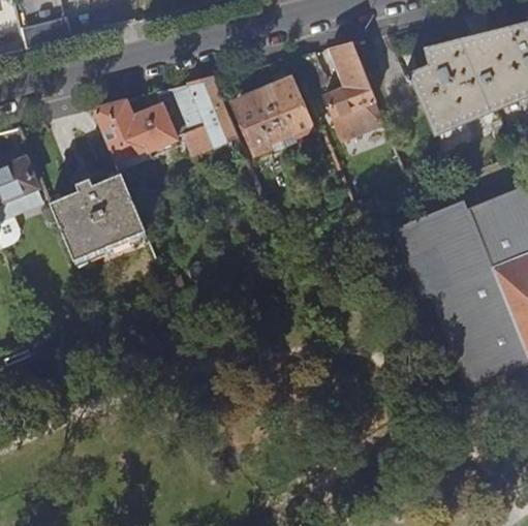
[(26,48),(73,36),(68,18),(23,30),(26,48)]
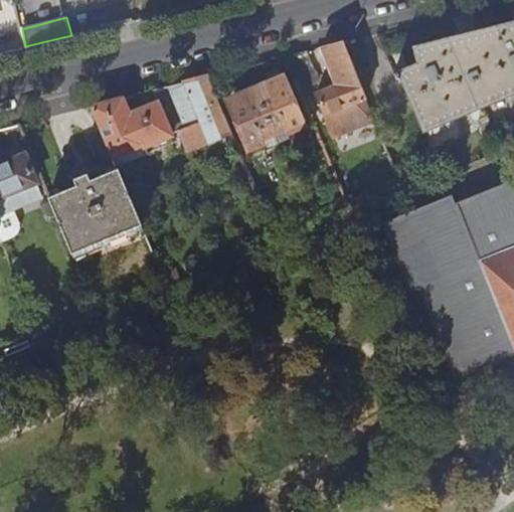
[(513,20),(411,46),(414,62),(397,69),(424,132),(513,93),(513,20)]
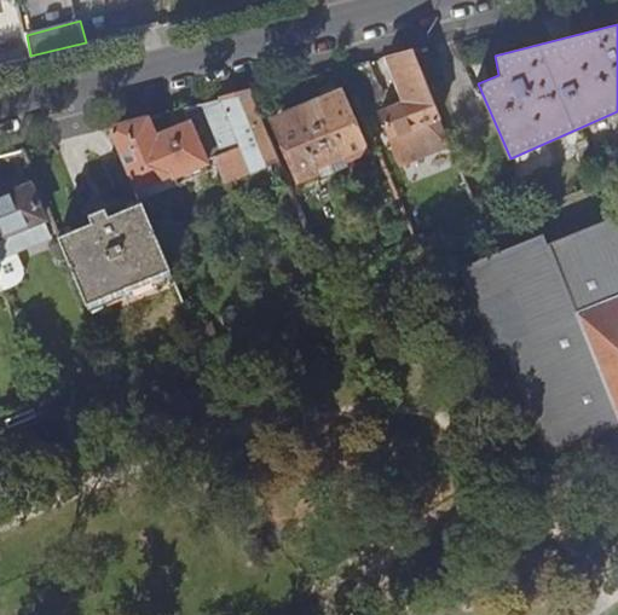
[(380,112),(402,163),(450,143),(410,51),(385,57),(405,102),(380,112)]
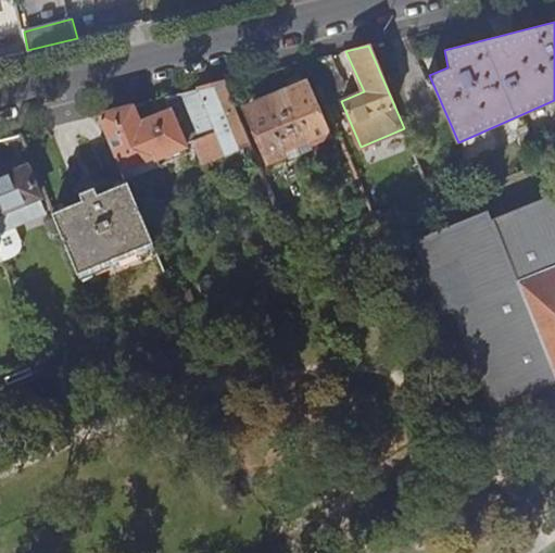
[(306,61),(323,97),(342,88),(327,55),(306,61)]
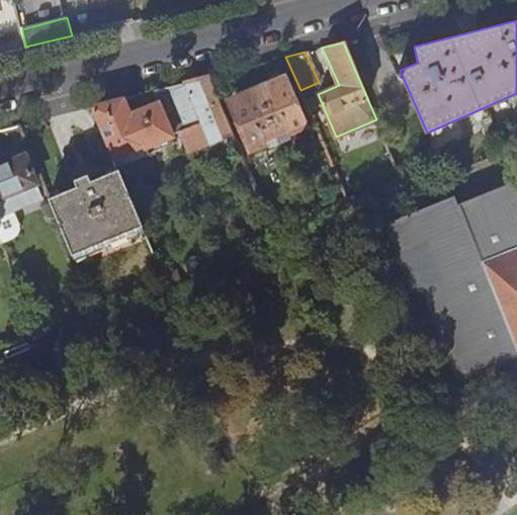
[(167,86),(185,126),(178,130),(178,131),(186,151),(231,132),(206,76),(167,86)]
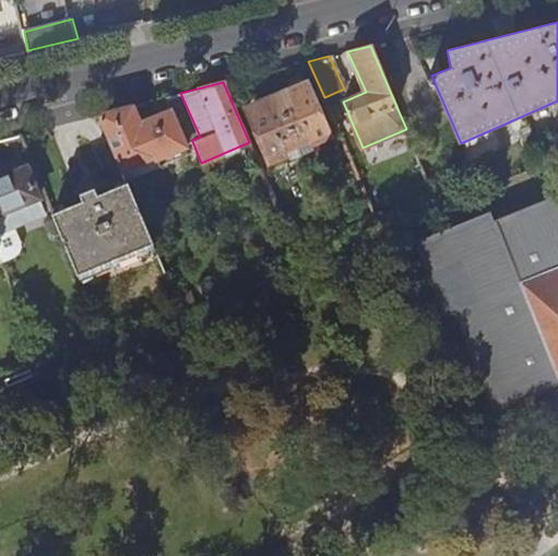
[(298,84),(301,92),(309,89),(306,82),(298,84)]
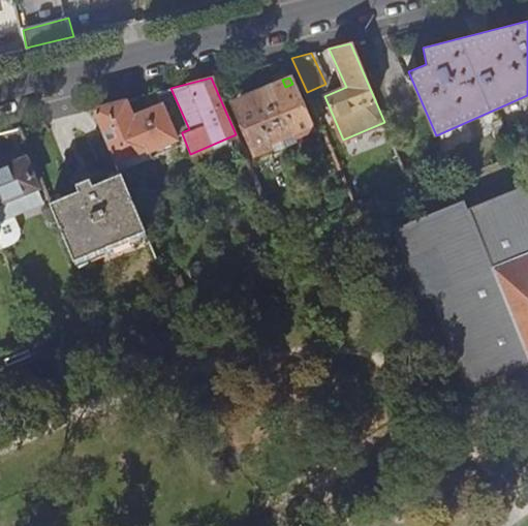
[(260,89),(282,137),(293,132),(294,135),(297,137),(312,130),(312,126),(292,84),(285,87),(282,80),(260,89)]
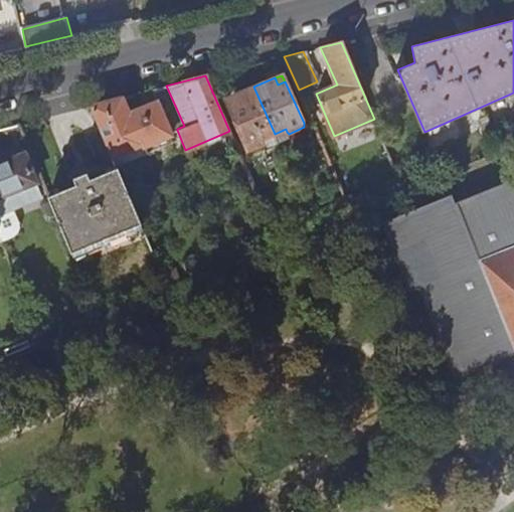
[(90,106),(116,167),(171,143),(169,138),(171,137),(170,133),(177,130),(177,129),(184,126),(166,86),(150,90),(153,103),(128,113),(121,98),(90,106)]
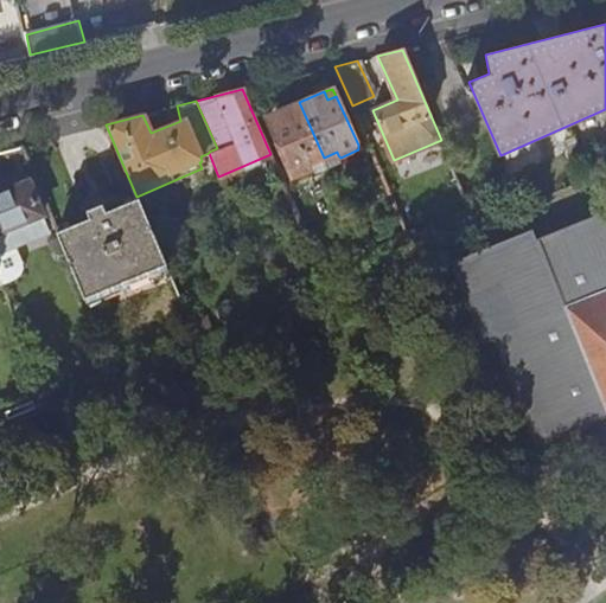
[(268,124),(289,173),(294,175),(311,170),(312,166),(311,164),(324,158),(299,102),(274,113),(278,121),(268,124)]
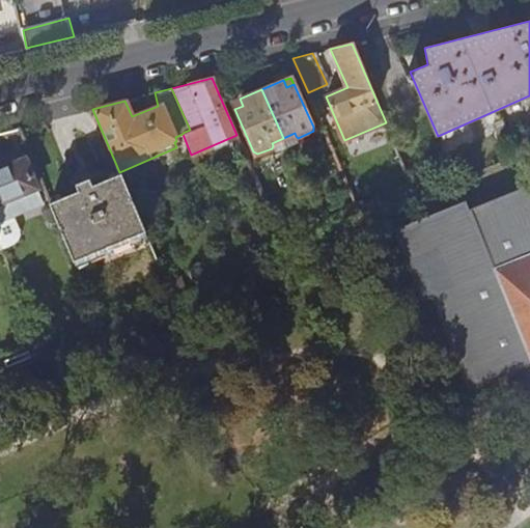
[(231,102),(234,109),(243,106),(240,99),(231,102)]
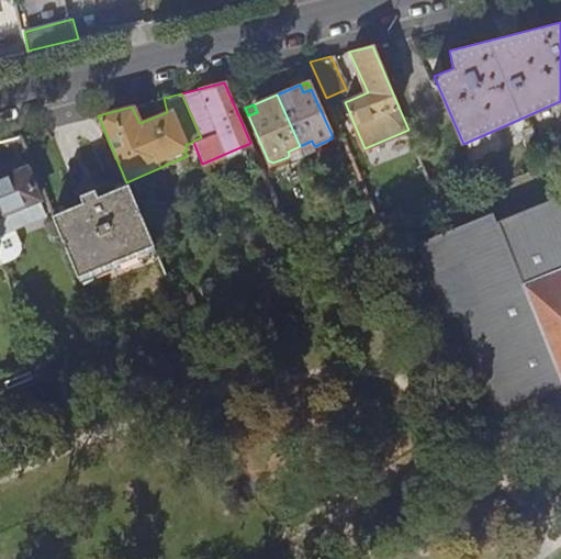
[(26,166),(38,198),(45,194),(32,164),(26,166)]
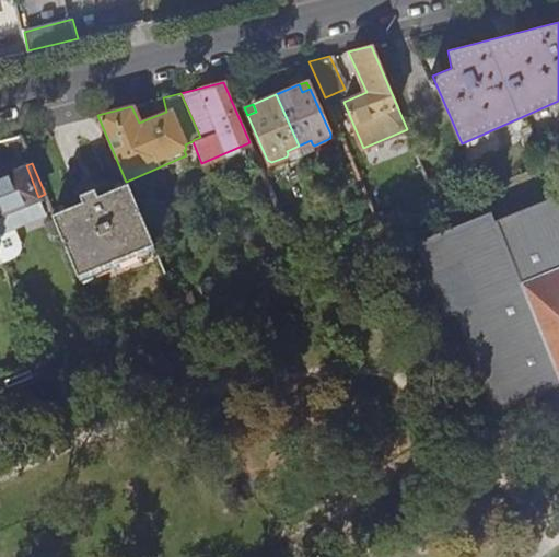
[(0,258),(1,262),(14,256),(18,254),(20,251),(21,248),(22,246),(22,243),(14,224),(45,211),(38,197),(26,165),(0,176),(0,258)]
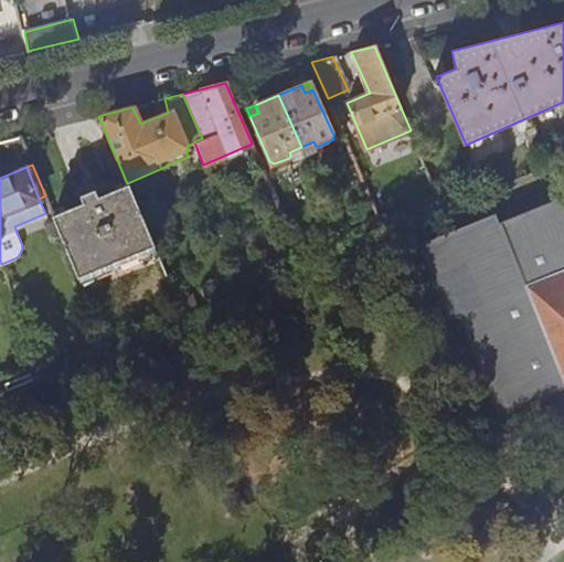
[(129,188),(56,220),(83,282),(157,248),(129,188)]
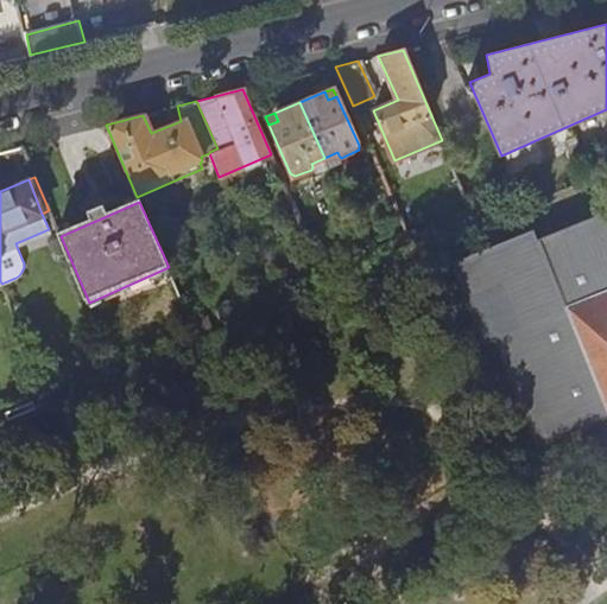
[(606,210),(539,239),(536,229),(454,264),(486,344),(498,339),(539,445),(606,417),(606,210)]
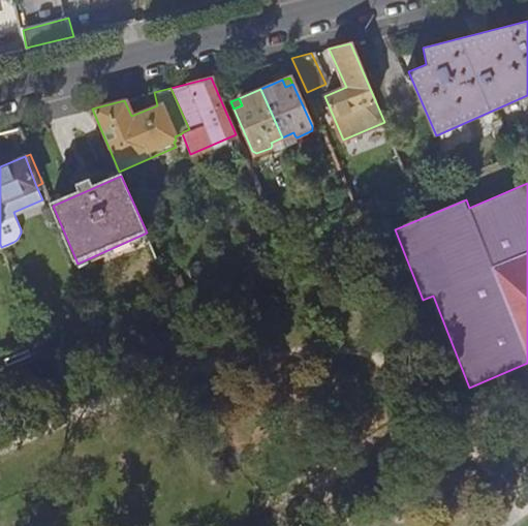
[(230,226),(222,229),(226,238),(235,234),(230,226)]
